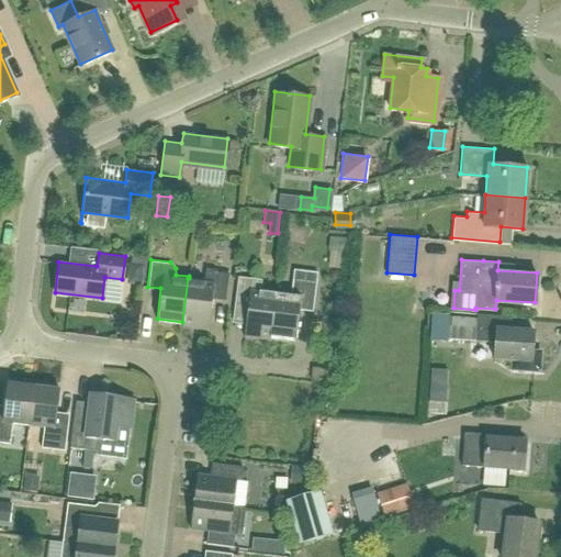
[(269,335),(270,335),(294,338),(299,308),(312,310),(317,268),(293,265),(290,291),(275,289),(275,291),(269,335)]
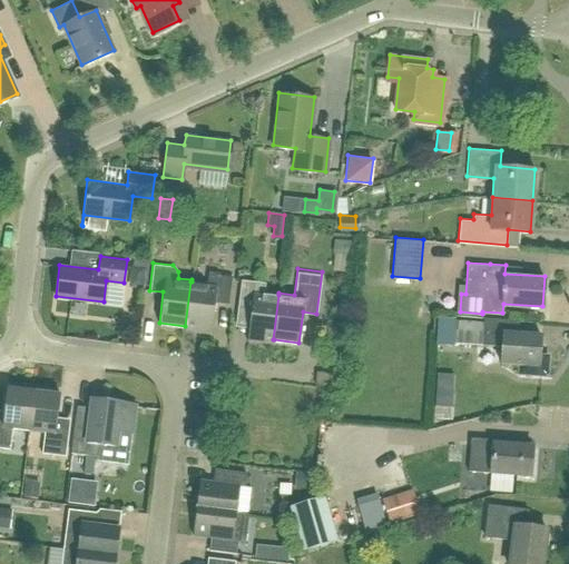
[(206,284),(192,282),(190,282),(185,326),(184,328),(211,332),(215,300),(228,303),(232,275),(218,273),(218,270),(207,269),(206,284)]
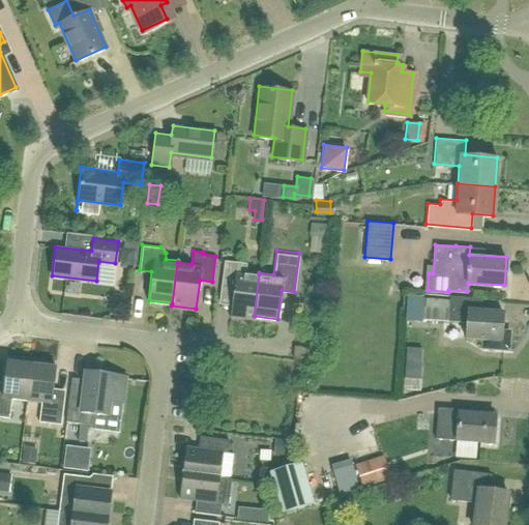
[(259,274),(245,273),(246,262),(224,259),(221,285),(233,287),(230,315),(255,318),(255,316),(254,316),(259,274)]
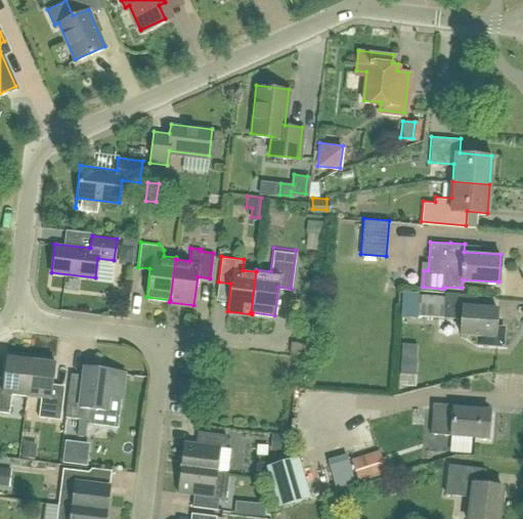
[(405,282),(422,282),(422,263),(405,263),(405,282)]
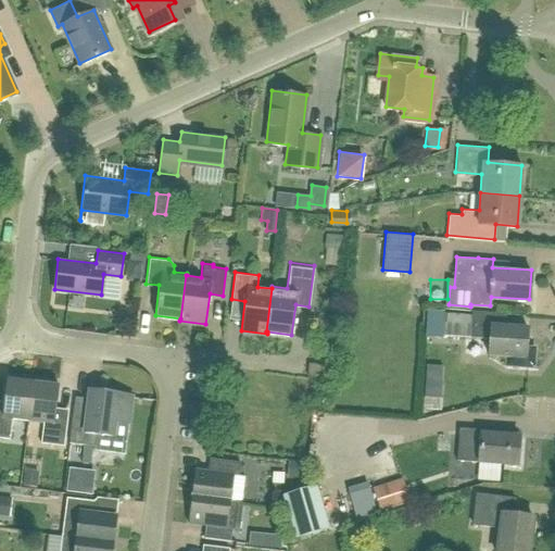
[(533,365),(534,346),(526,345),(527,326),(496,324),(497,312),(471,310),(470,313),(442,311),(440,329),(469,332),(469,335),(489,336),(488,353),(506,354),(505,363),(533,365)]
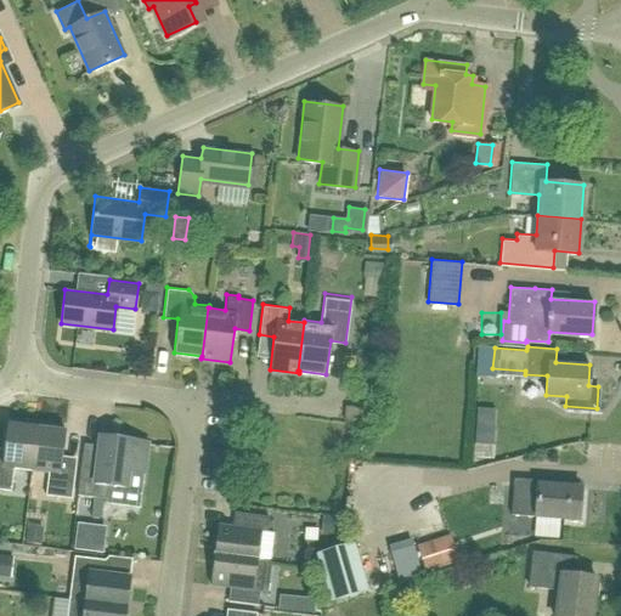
[(30,468),(37,419),(10,417),(9,422),(7,422),(4,453),(0,452),(0,486),(10,489),(13,465),(30,468)]
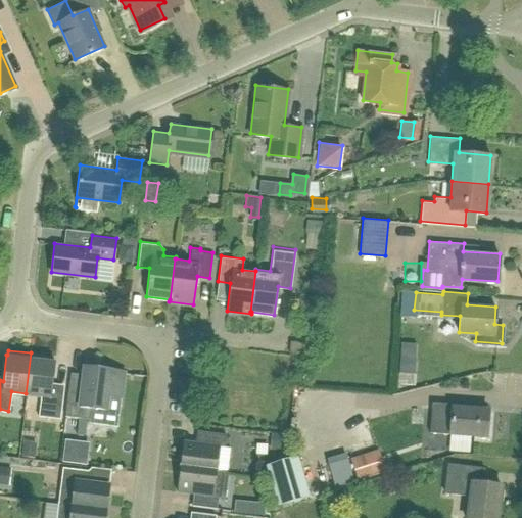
[(31,352),(26,393),(40,395),(38,415),(59,417),(63,388),(51,386),(54,361),(53,361),(53,356),(31,352)]
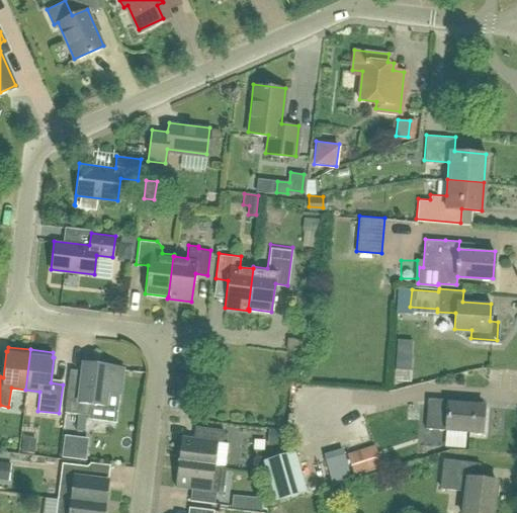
[(411,353),(396,352),(395,367),(411,368),(411,353)]
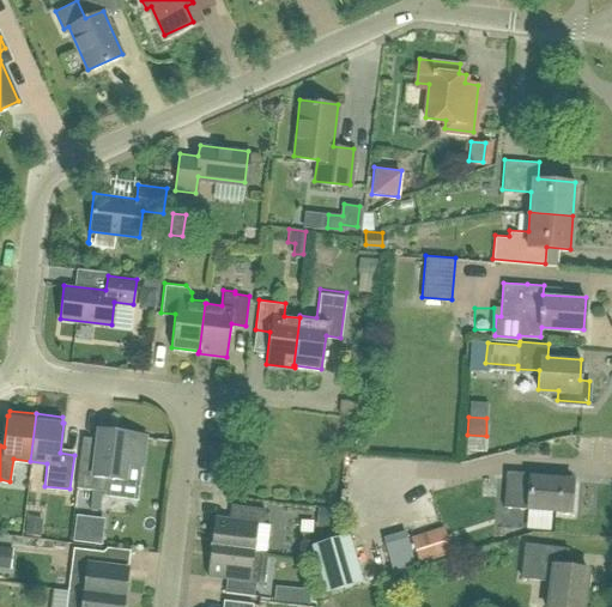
[(141,465),(145,432),(98,428),(95,457),(79,455),(76,485),(104,489),(107,477),(125,479),(126,463),(141,465)]
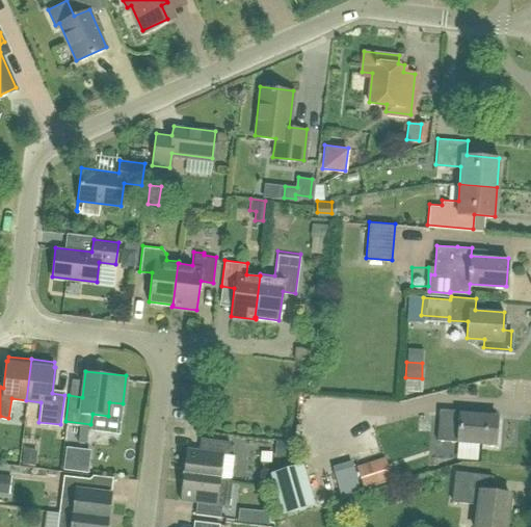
[(460,409),(437,407),(435,439),(495,443),(497,415),(460,413),(460,409)]
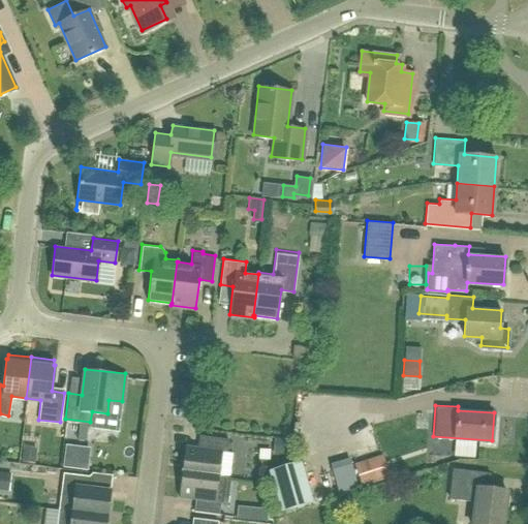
[(182,469),(218,474),(221,450),(226,450),(228,437),(198,434),(197,447),(185,444),(182,469)]
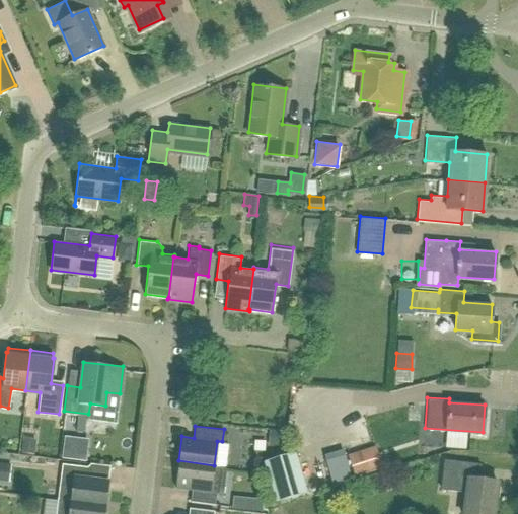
[(85,458),(87,445),(78,444),(76,440),(76,437),(64,436),(62,456),(85,458)]
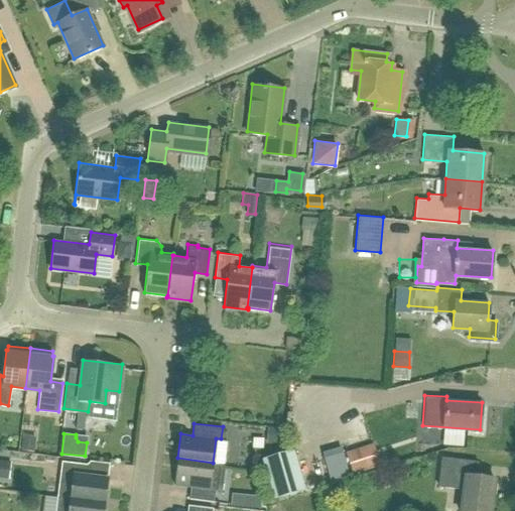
[(21,448),(33,449),(34,437),(23,435),(21,448)]
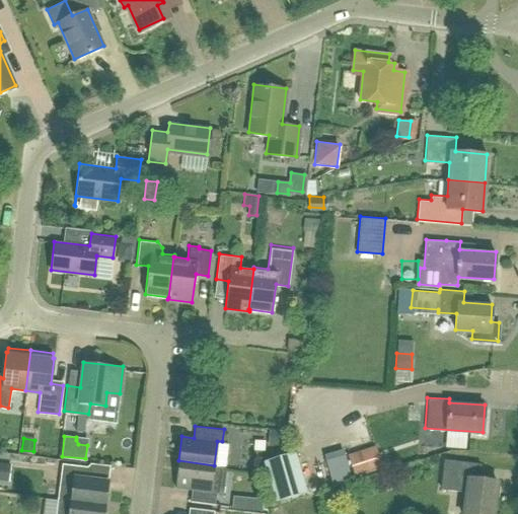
[(382,466),(375,444),(347,453),(354,475),(382,466)]
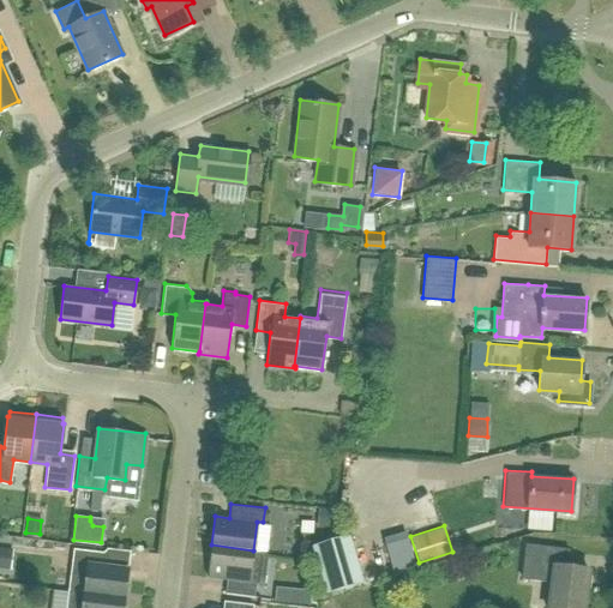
[(324,591),(362,581),(349,533),(311,543),(324,591)]
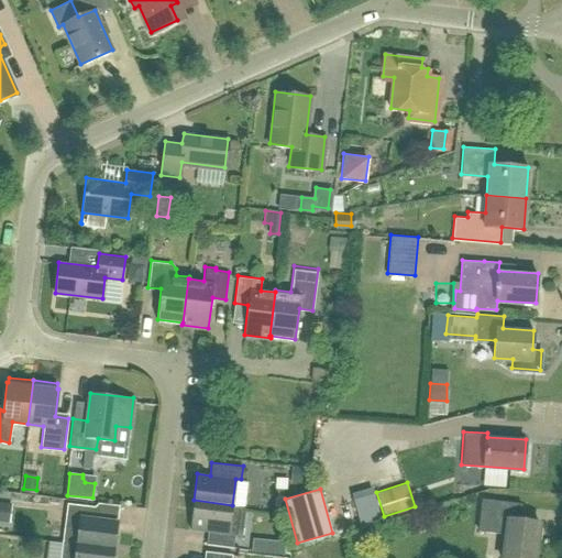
[(516,557),(533,557),(539,521),(518,518),(520,503),(482,499),(478,528),(506,532),(503,557),(516,557)]
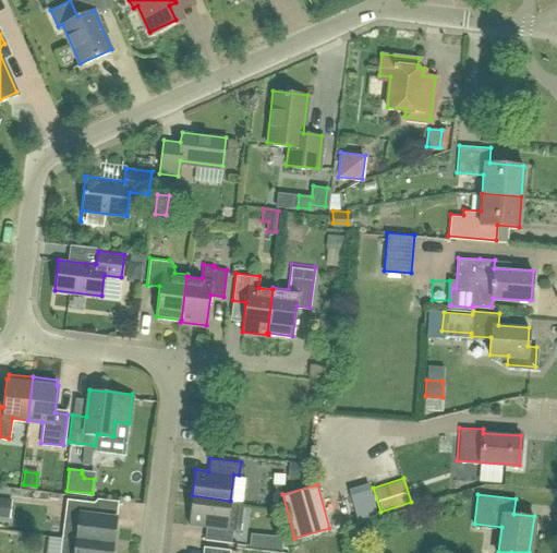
[(228,527),(230,501),(192,495),(189,523),(206,525),(204,538),(231,541),(232,527),(228,527)]
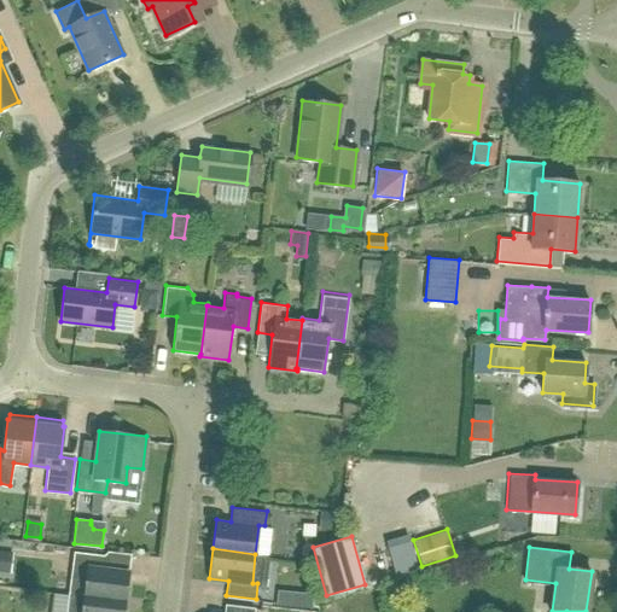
[(68,593),(124,600),(128,571),(102,569),(103,554),(74,551),(68,593)]
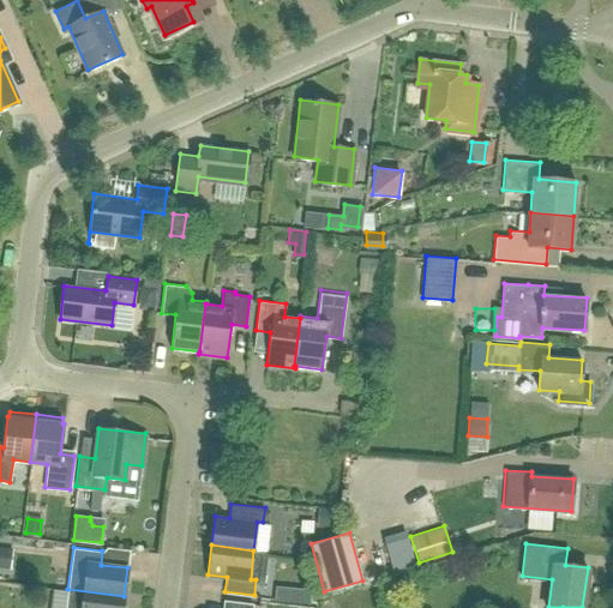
[(122,607),(124,596),(67,589),(65,607),(122,607)]
